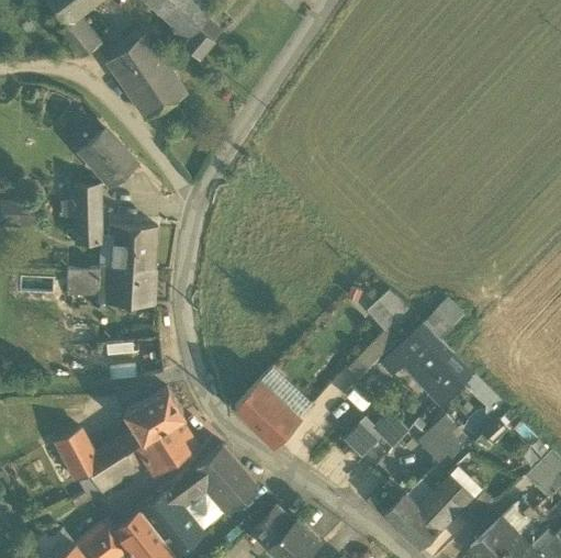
[(44,0),(64,24),(66,28),(73,22),(101,0),(44,0)]
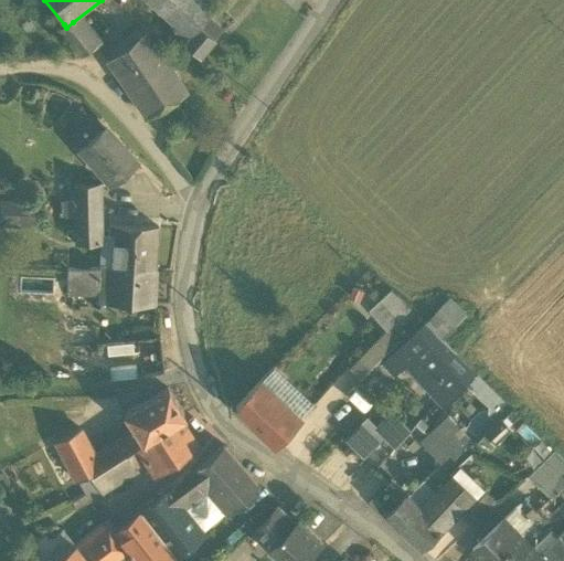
[(172,36),(183,48),(211,14),(193,0),(144,0),(178,30),(172,36)]
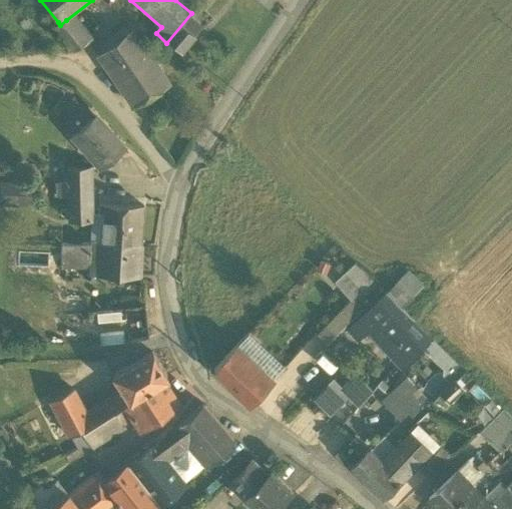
[(166,43),(181,56),(206,27),(191,13),(166,43)]
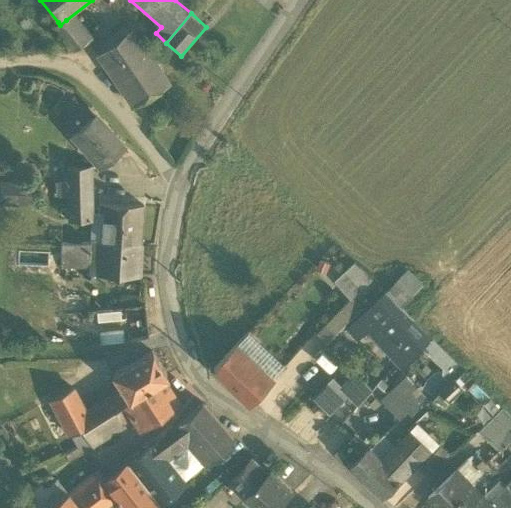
[(70,23),(82,39),(90,33),(78,17),(70,23)]
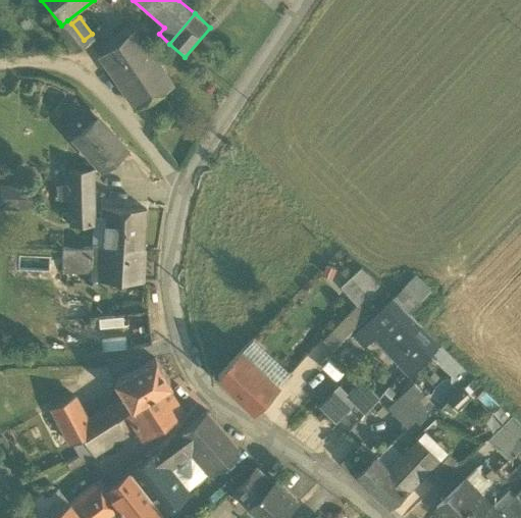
[(87,45),(67,20),(61,26),(59,22),(53,28),(74,54),(87,45)]
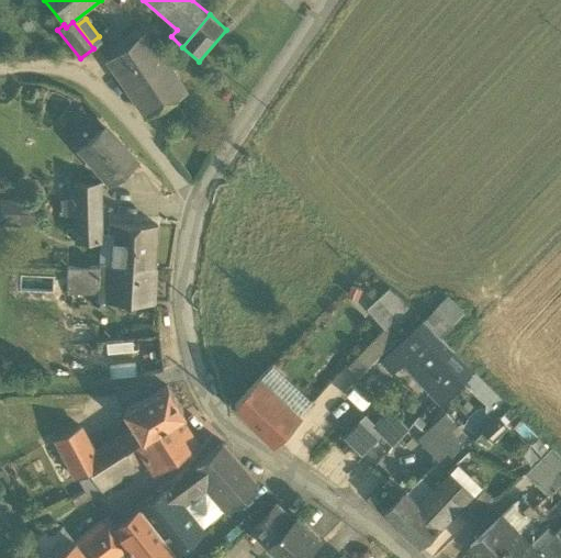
[(105,62),(125,90),(146,77),(165,66),(144,35),(105,62)]
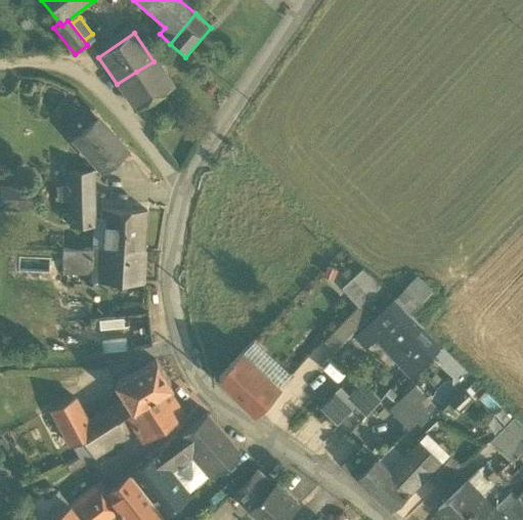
[(154,61),(136,72),(155,101),(173,89),(154,61)]
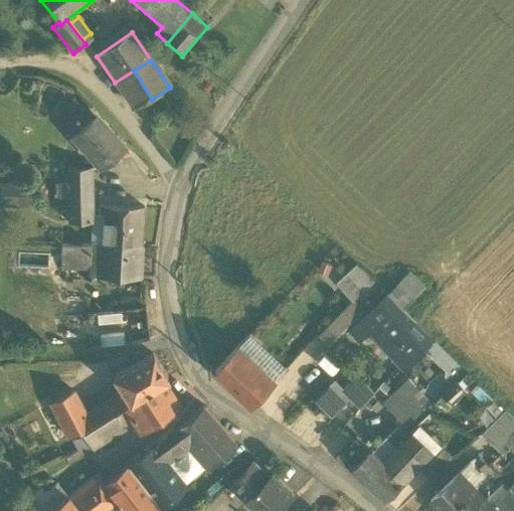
[(144,106),(152,100),(134,70),(115,82),(135,112),(144,106)]
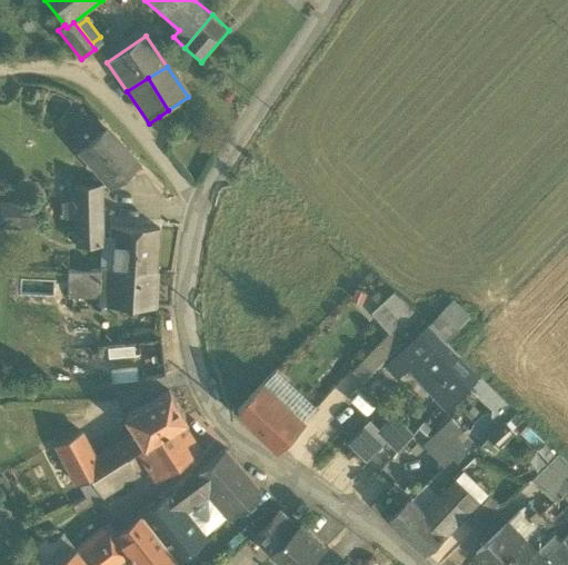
[(167,135),(172,142),(185,134),(168,110),(159,117),(170,131),(167,135)]
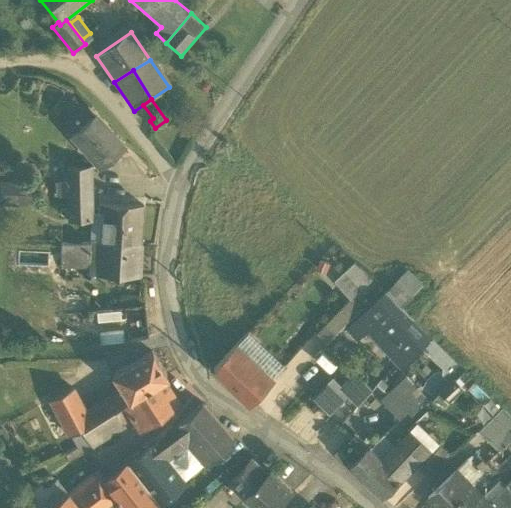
[(73,139),(100,168),(122,149),(95,119),(73,139)]
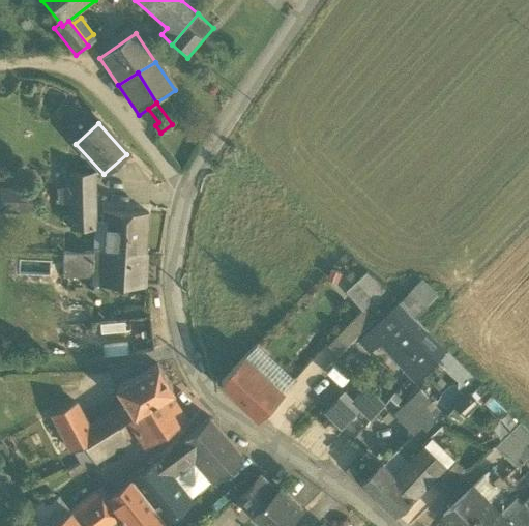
[(70,176),(71,232),(93,232),(92,176),(70,176)]
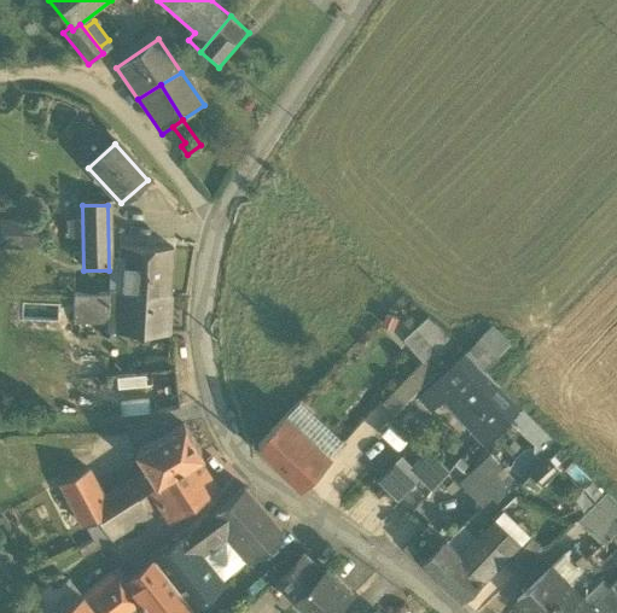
[(3,220),(1,246),(40,246),(40,221),(3,220)]
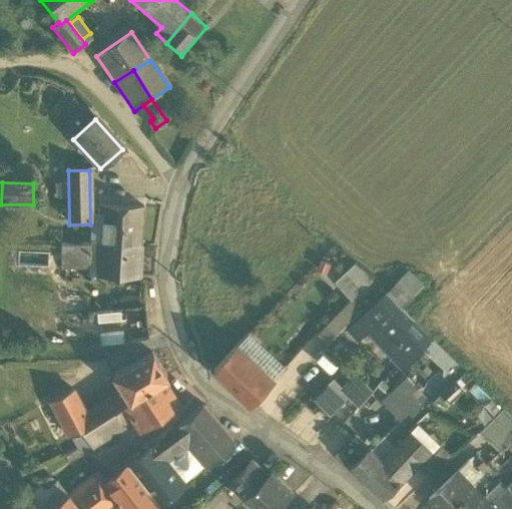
[(103,218),(102,247),(114,248),(141,249),(143,211),(100,209),(99,218),(103,218)]
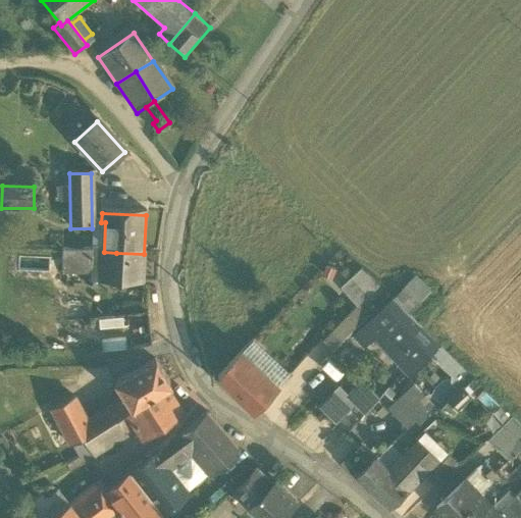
[(92,282),(116,283),(116,253),(104,252),(99,251),(99,252),(100,268),(92,268),(92,275),(92,282)]
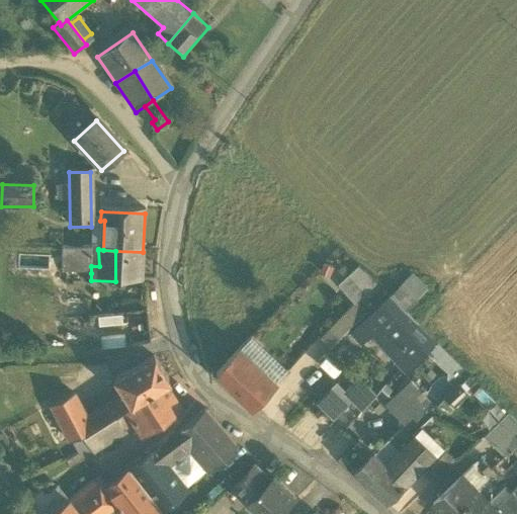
[(63,250),(63,274),(91,273),(91,266),(99,266),(98,250),(63,250)]
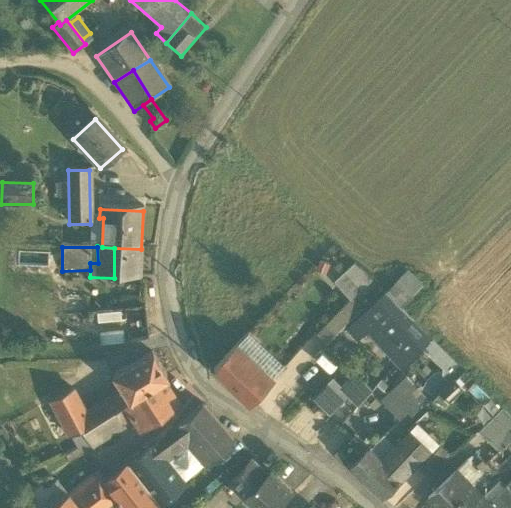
[(141,249),(114,248),(114,278),(140,280),(142,250),(141,249)]
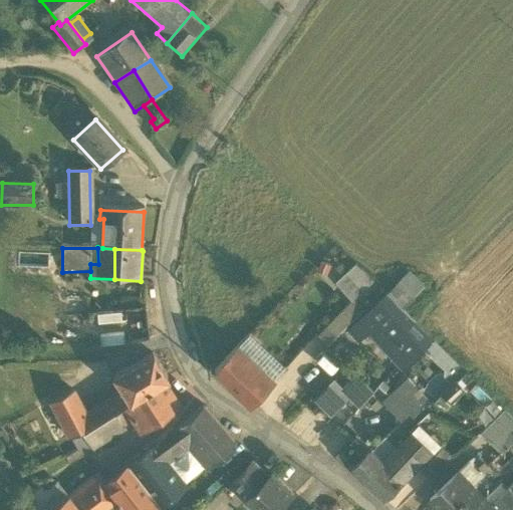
[(353,303),(376,283),(360,265),(337,284),(353,303)]
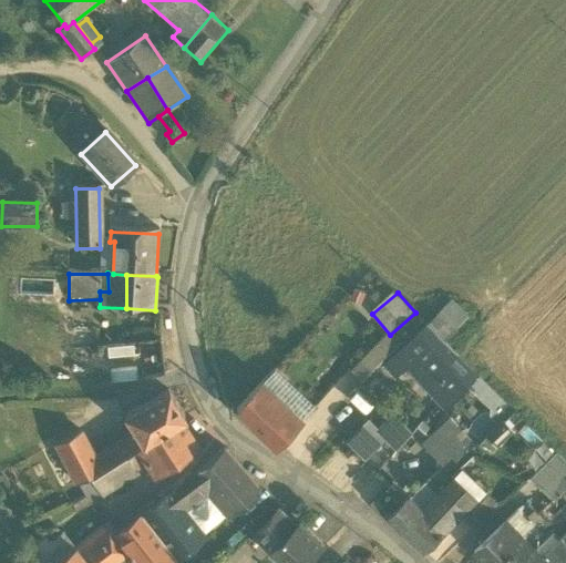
[(432,331),(445,345),(459,333),(442,317),(429,328),(432,331)]
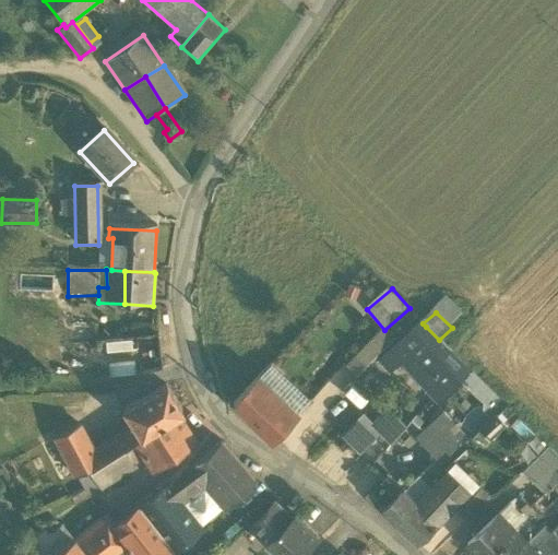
[(403,363),(439,403),(462,382),(443,362),(453,353),(439,340),(426,327),(423,323),(392,352),(403,363)]
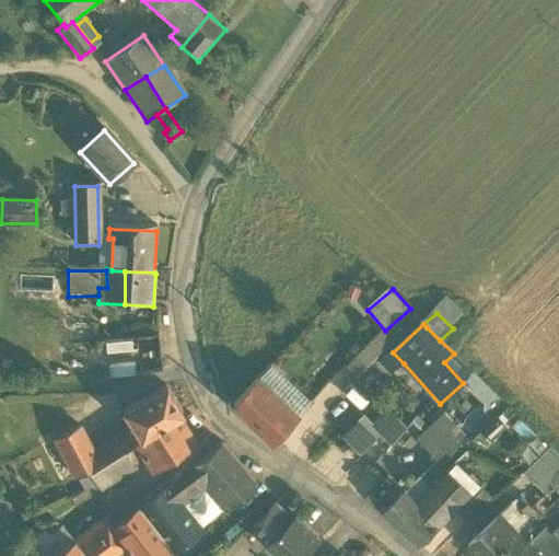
[(100,374),(101,384),(142,380),(163,374),(159,339),(96,345),(97,356),(100,356),(101,374),(100,374)]
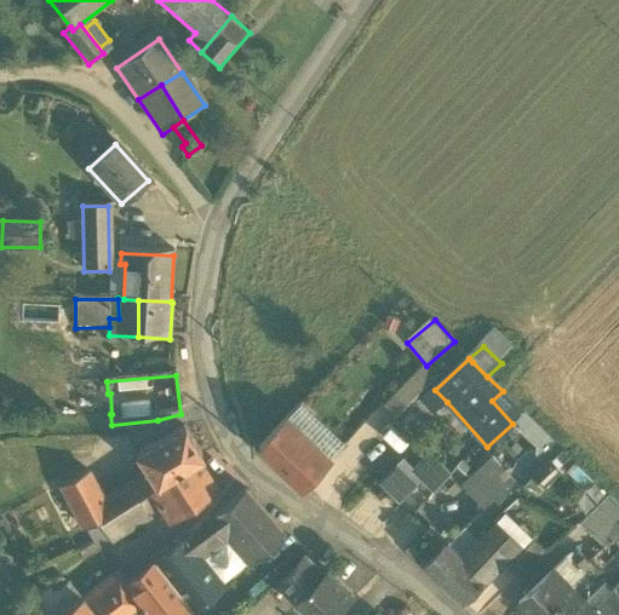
[(422,402),(433,415),(447,402),(435,390),(422,402)]
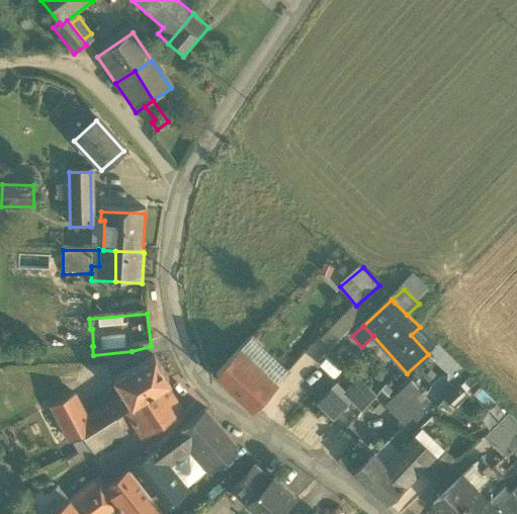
[(411,335),(428,354),(429,354),(438,345),(420,327),(411,335)]
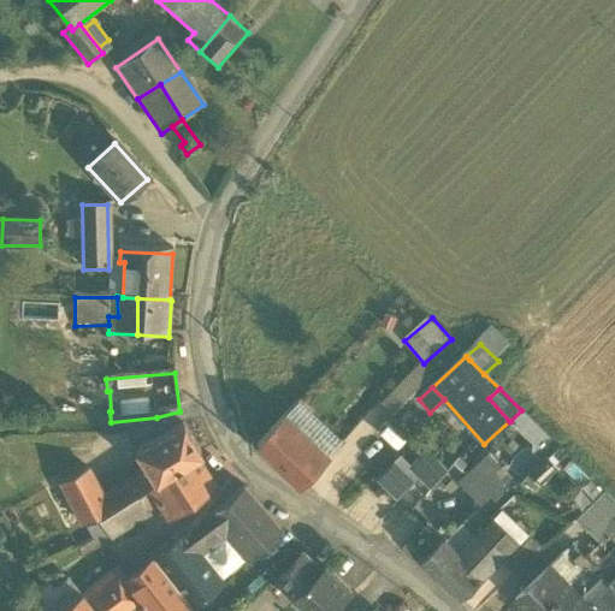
[(532,420),(521,410),(510,421),(520,431),(532,420)]
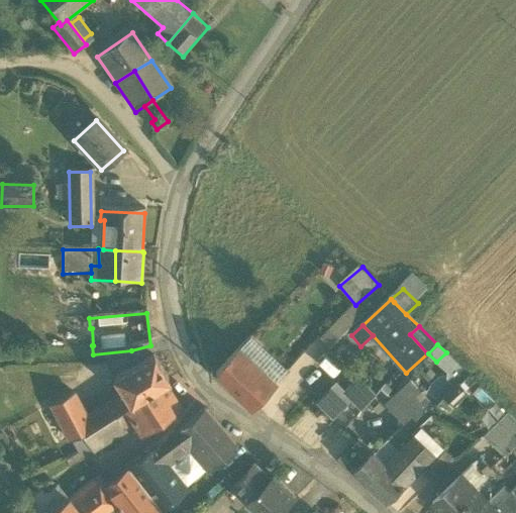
[(471,377),(446,352),(436,362),(450,376),(447,380),(458,390),(471,377)]
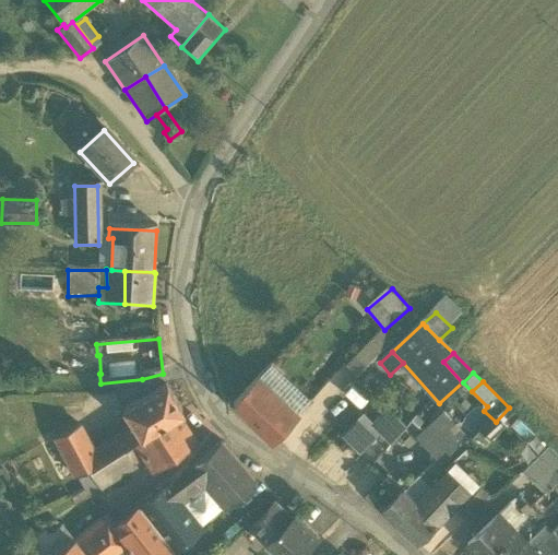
[(233,410),(274,445),(298,420),(259,382),(233,410)]
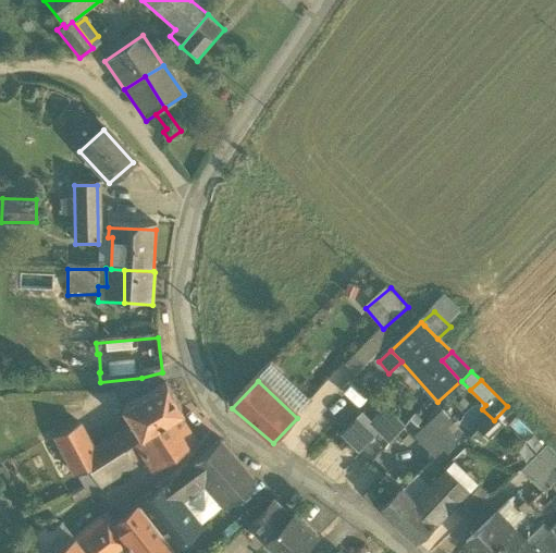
[(116,439),(124,452),(135,443),(140,440),(139,439),(176,417),(182,414),(165,388),(122,412),(134,429),(128,432),(128,431),(116,439)]
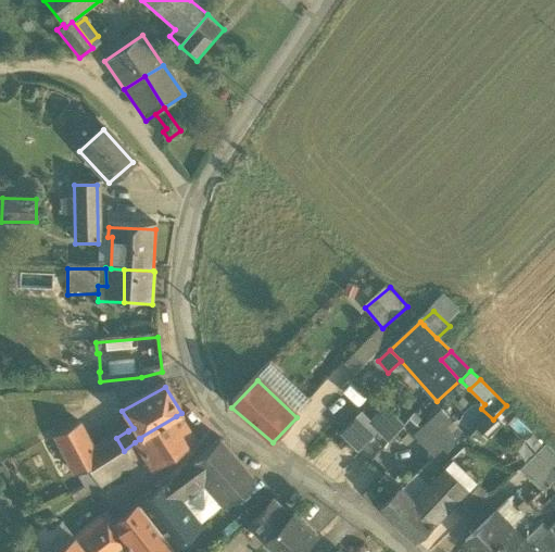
[(380,416),(399,434),(405,428),(387,410),(380,416)]
